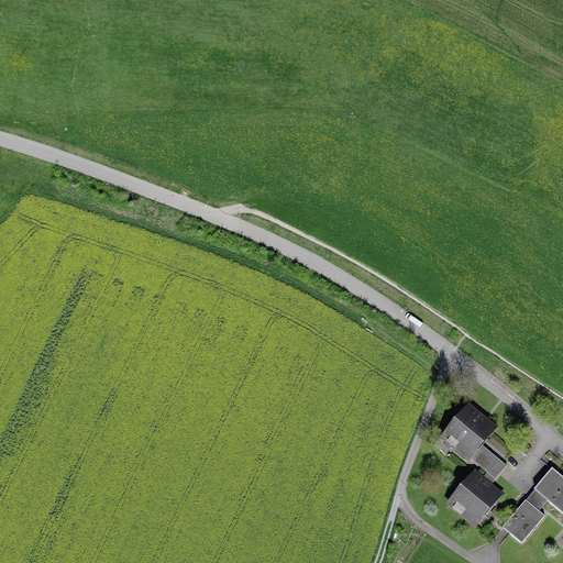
[(490,477),(504,461),(478,440),(492,423),(464,401),(438,433),(490,477)]
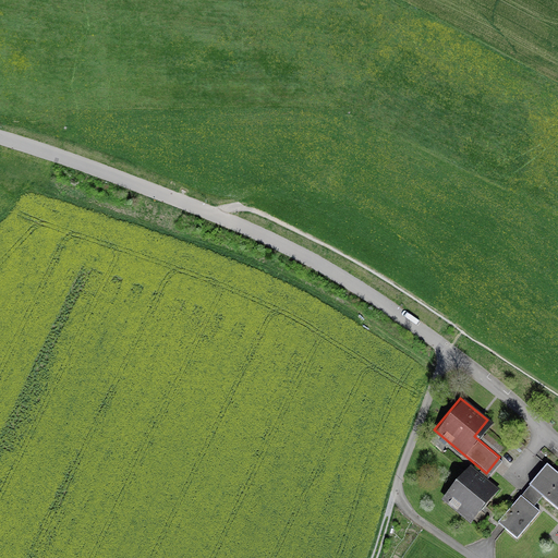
[(489,428),(481,439),(497,455),(507,444),(489,428)]
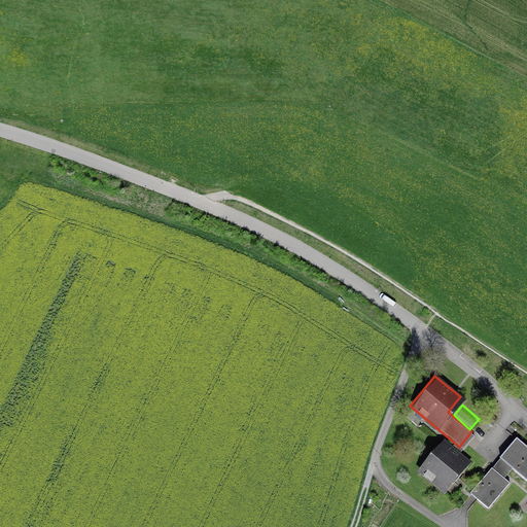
[(526,447),(518,438),(500,459),(507,465),(526,481),(526,447)]
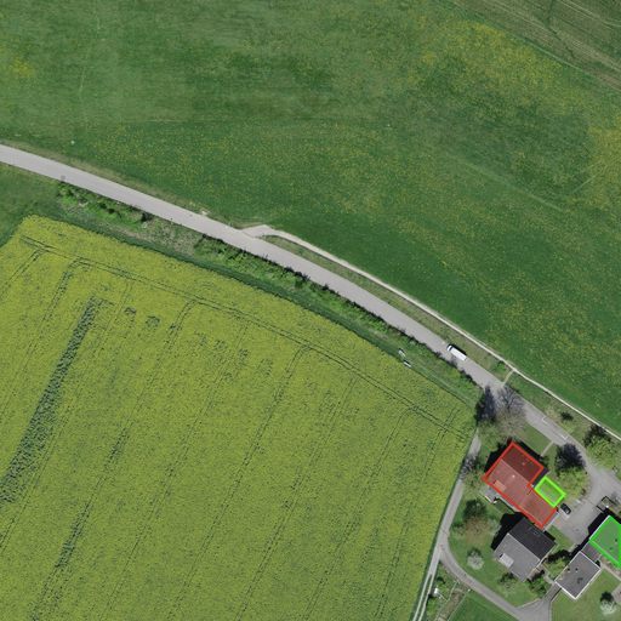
[(551,546),(524,524),(497,557),(523,579),(551,546)]
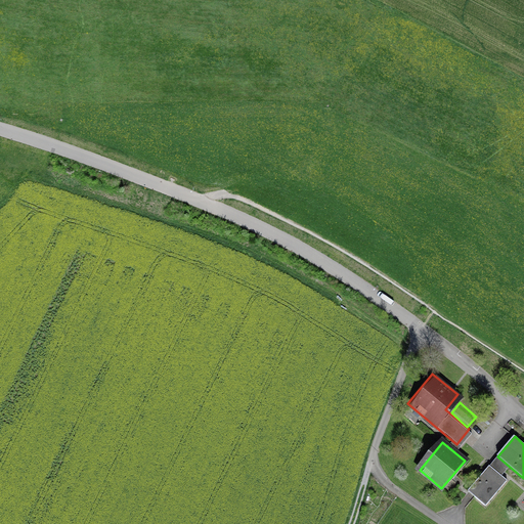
[(505,463),(497,456),(489,466),(496,472),(505,463)]
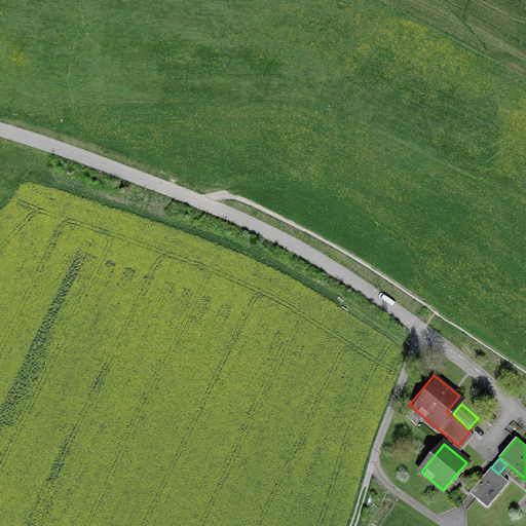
[(491,467),(470,493),(487,508),(509,482),(498,474),(491,467)]
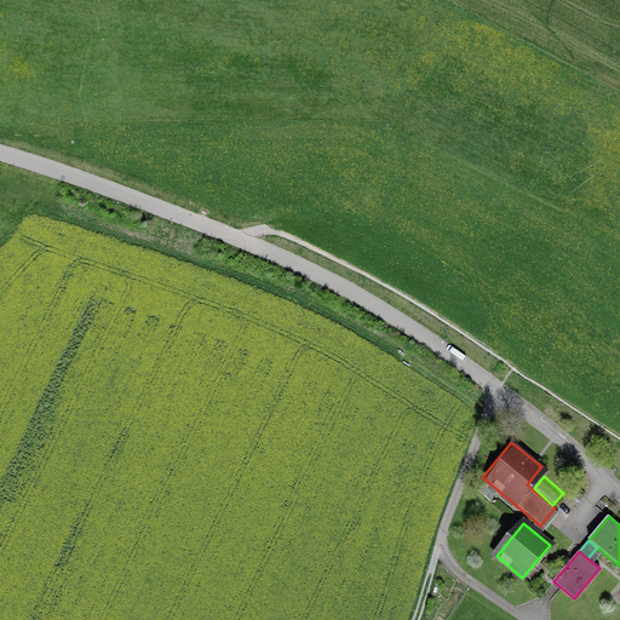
All buildings are outlined.
